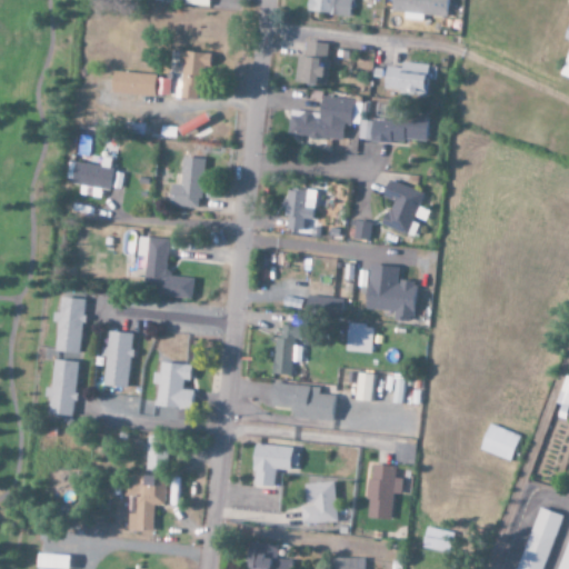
[(307,0),(307,15),(350,16),(350,0),(307,0)]
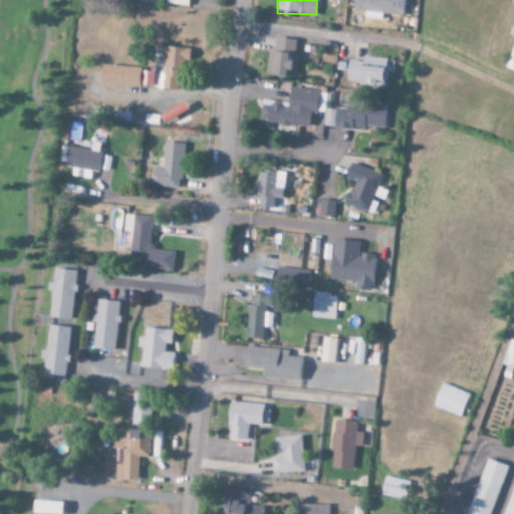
[(403,15),(403,0),(352,0),(352,12),(403,15)]
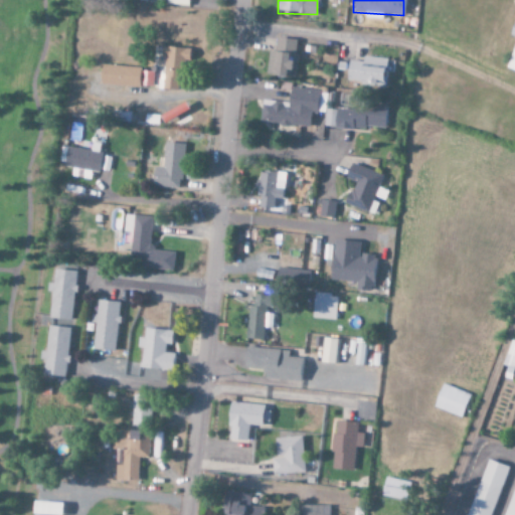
[(514,42),(505,70),(514,73),(514,20),(509,36),(514,38),(514,42)]
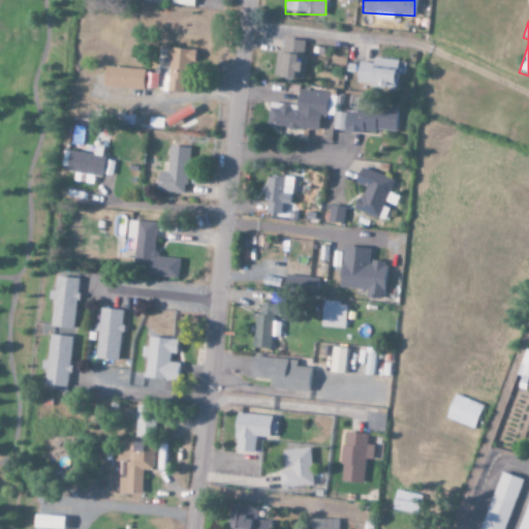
[(273,79),(302,82),(306,41),(283,39),(282,53),(276,52),(273,79)]
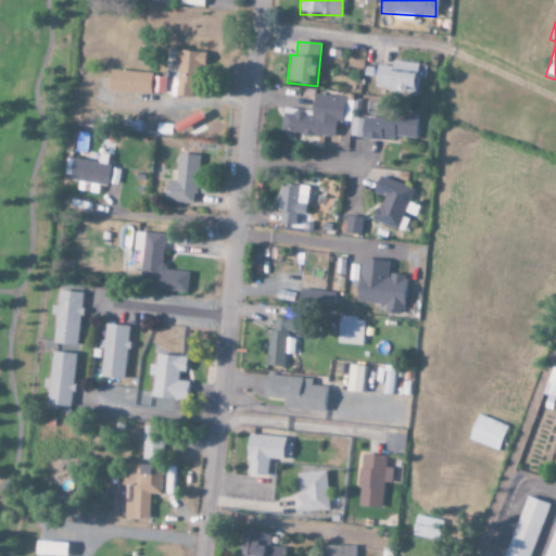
[(176,98),(198,99),(200,52),(174,51),(174,63),(177,63),(176,98)]
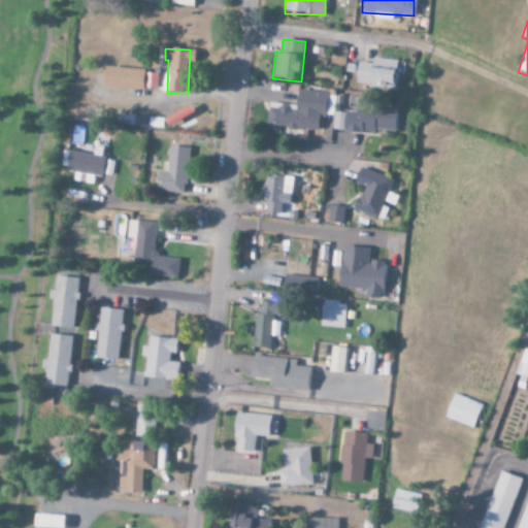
[(355,85),(394,89),(397,61),(372,59),(371,64),(358,63),(355,85)]
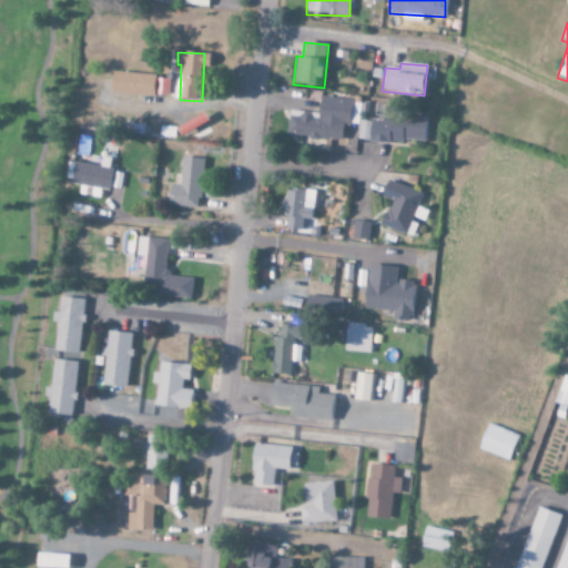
[(110,95),(153,97),(154,74),(110,73),(110,95)]
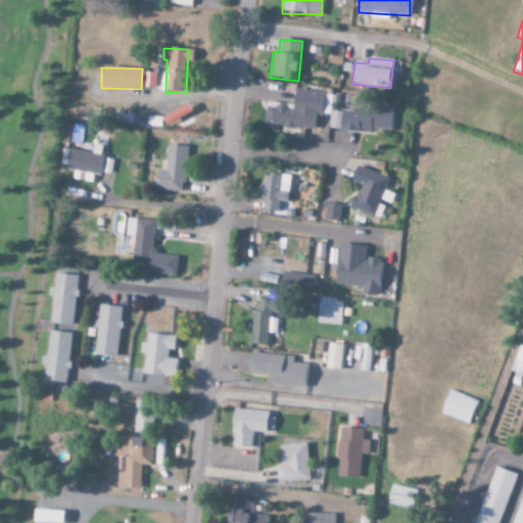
[(155,74),(143,73),(142,88),(154,88),(155,74)]
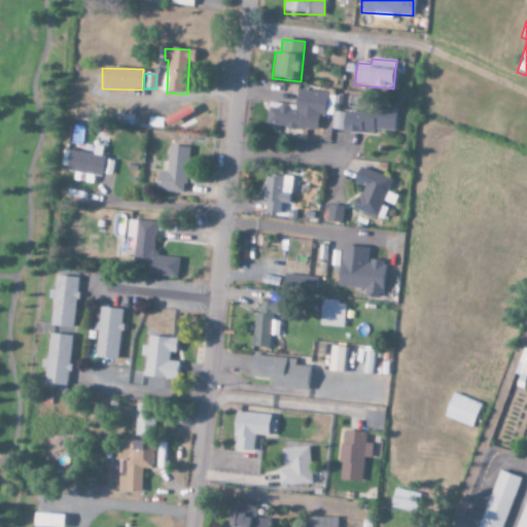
[(268,103),(266,126),(283,128),(282,134),(295,135),(296,129),(316,131),(317,116),(323,117),(326,94),(296,91),(294,105),(268,103)]
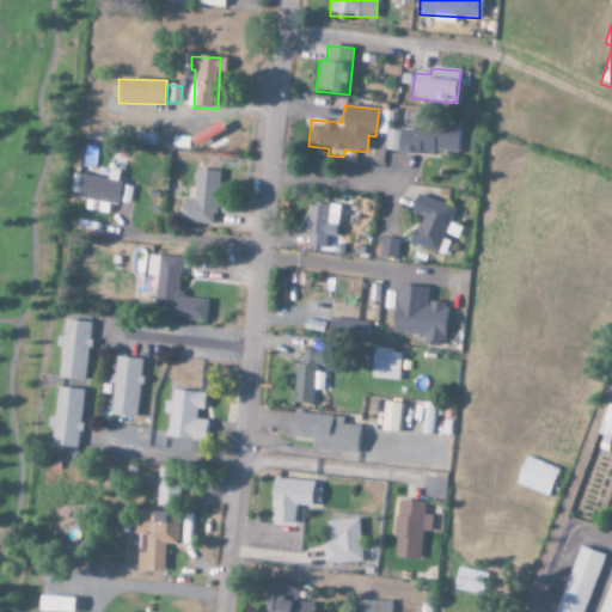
[(194,147),(224,134),(220,124),(189,138),(194,147)]
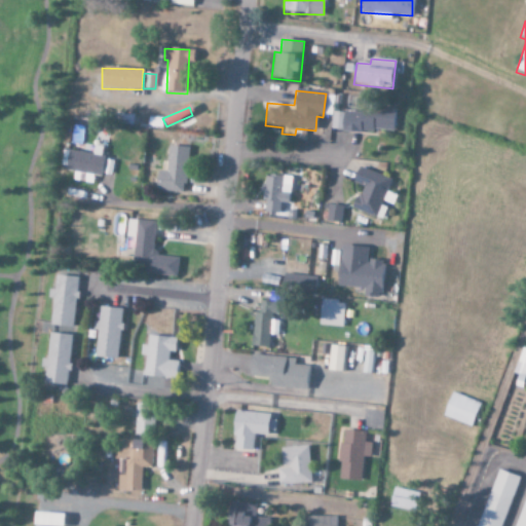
[(395,109),(360,107),(359,113),(332,111),(331,130),(372,133),(372,129),(393,130),(395,109)]
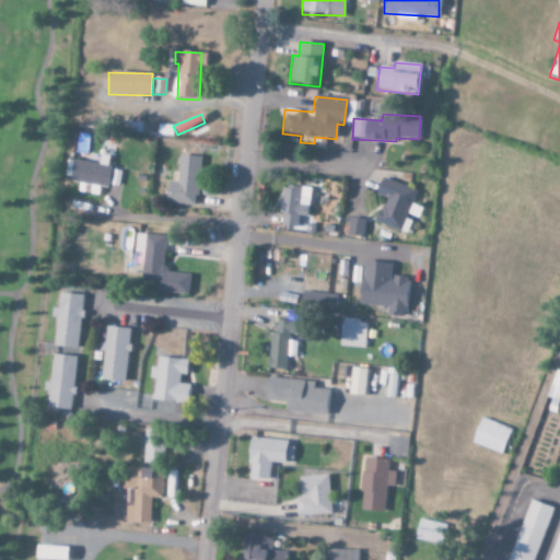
[(199,156),(178,155),(176,182),(167,182),(165,203),(197,206),(199,156)]
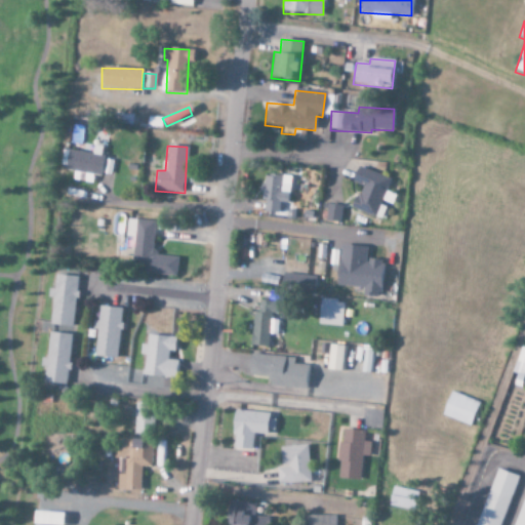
[(67,170),(75,171),(74,180),(93,183),(93,174),(101,175),(103,156),(68,152),(67,170)]
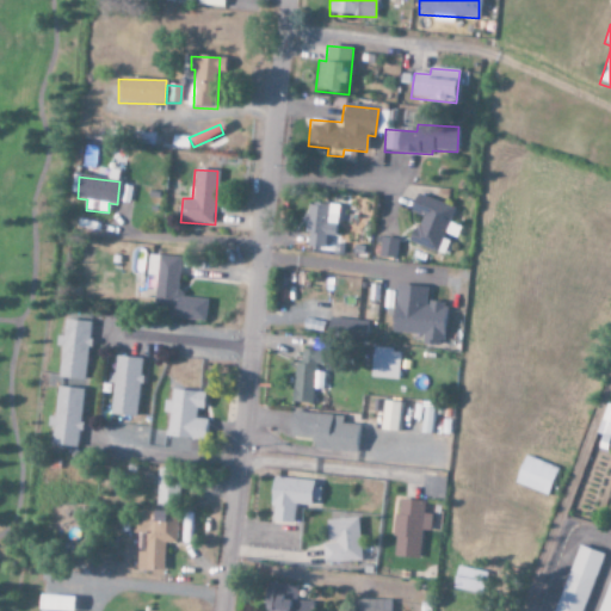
[(454,208),(415,193),(408,213),(419,216),(409,244),(437,253),(440,244),(442,245),(445,235),(456,239),(460,227),(448,223),(454,208)]
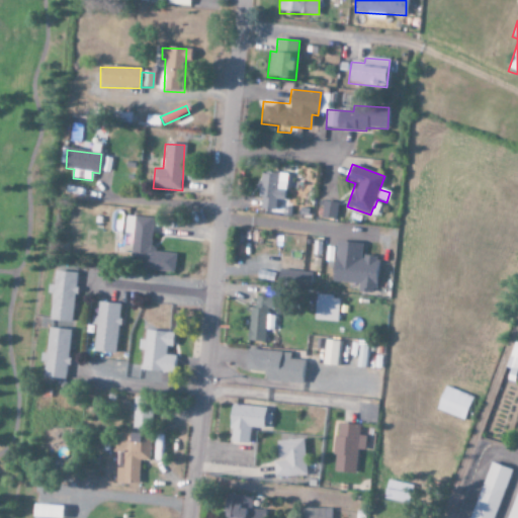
[(285,174),(259,173),(258,198),(261,198),(260,209),(275,210),(275,199),(284,200),(285,174)]
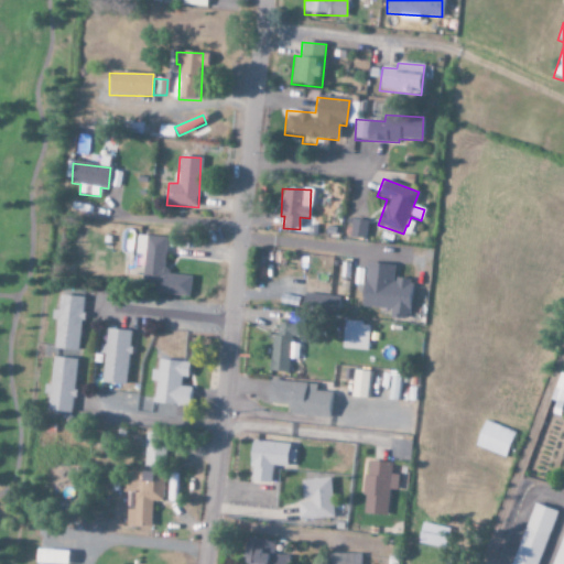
[(365,239),(366,221),(350,219),(349,238),(365,239)]
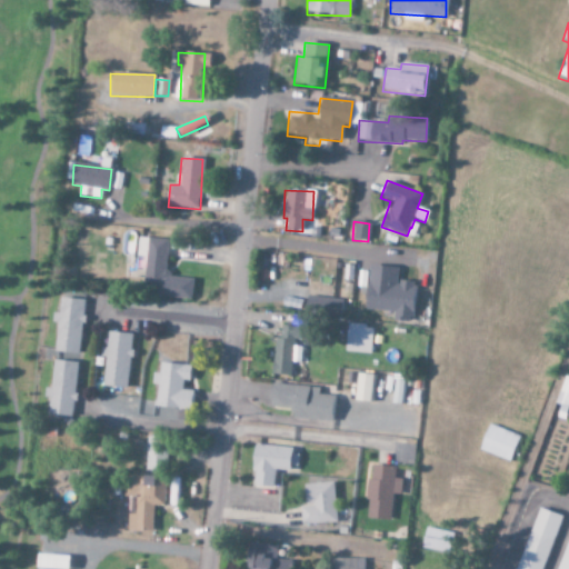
[(190,299),(191,279),(165,277),(167,240),(138,238),(137,257),(145,258),(142,296),(190,299)]
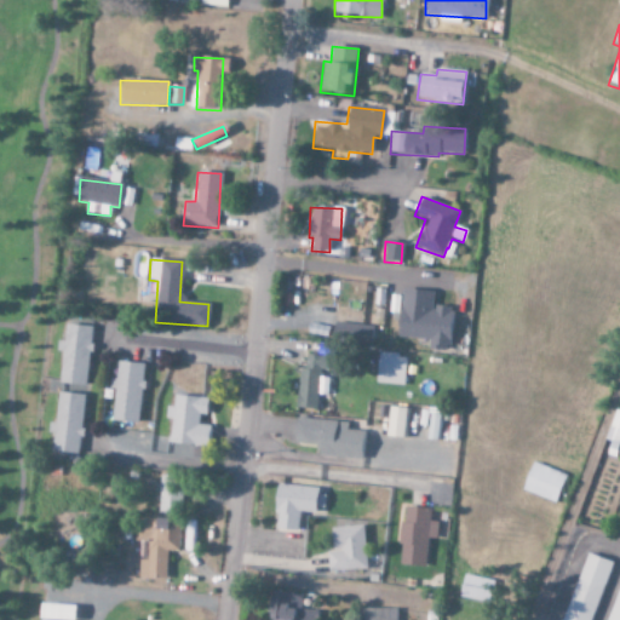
[(396,338),(429,340),(428,350),(447,352),(452,309),(431,306),(432,293),(401,290),(396,338)]
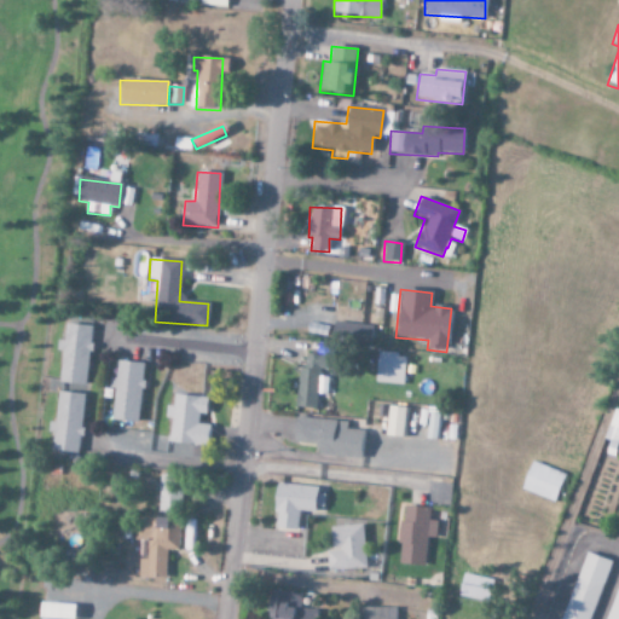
[(62,352),(59,383),(86,386),(93,327),(65,324),(63,342),(57,341),(57,351),(62,352)]
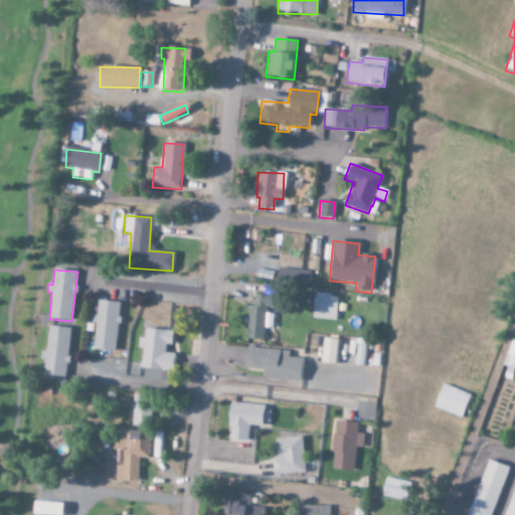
[(308,287),(309,271),(278,270),(278,286),(308,287)]
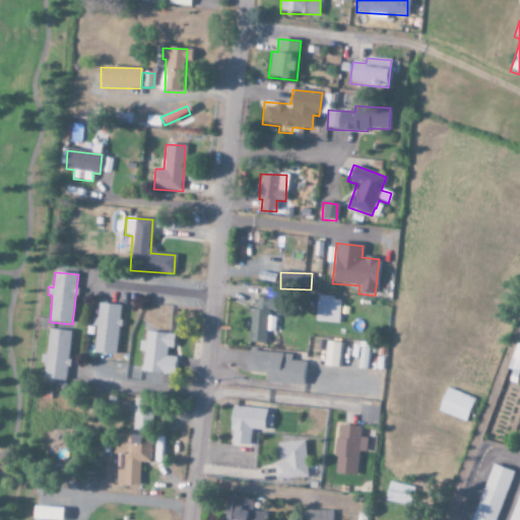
[(248,343),(264,344),(265,331),(274,332),(276,318),(272,317),(274,300),(257,298),(255,310),(251,310),(248,343)]
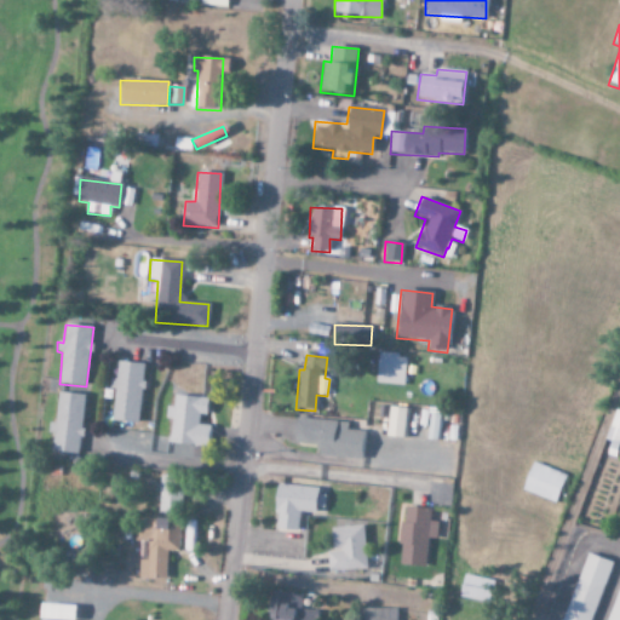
[(406,355),(378,355),(377,384),(406,385),(406,355)]
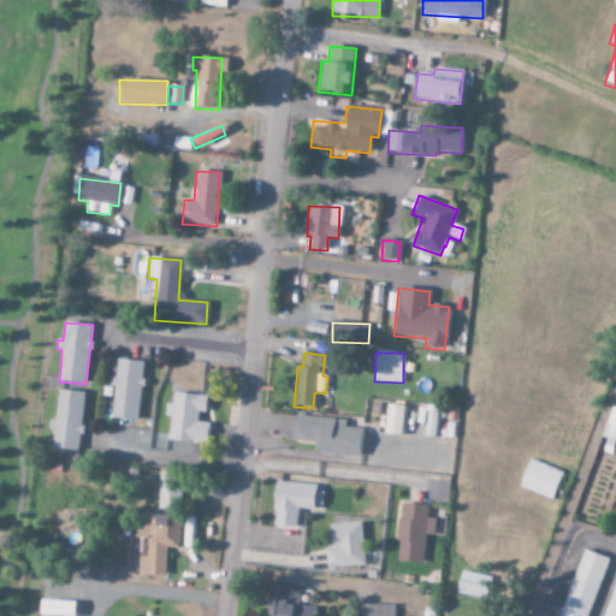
[(143,362),(117,360),(116,377),(113,377),(110,419),(138,422),(143,362)]
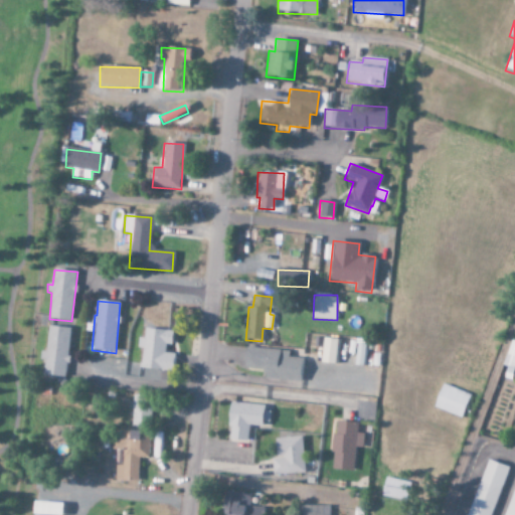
[(71,329),(46,326),(42,360),(43,360),(41,377),(65,379),(71,329)]
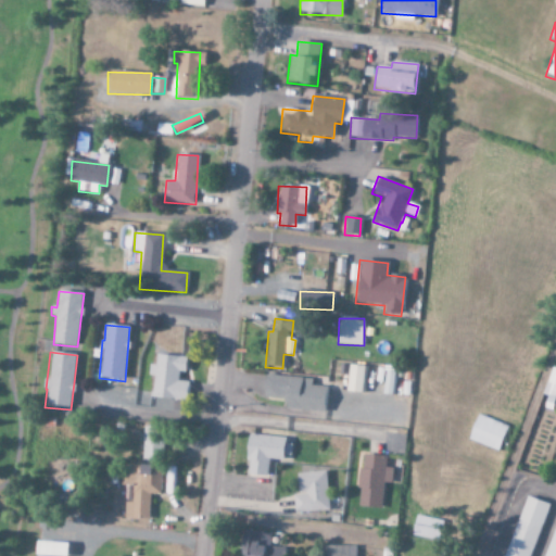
[(189,382),(177,381),(178,373),(186,373),(186,357),(155,356),(155,366),(149,365),(148,376),(153,376),(152,399),(188,401),(189,382)]
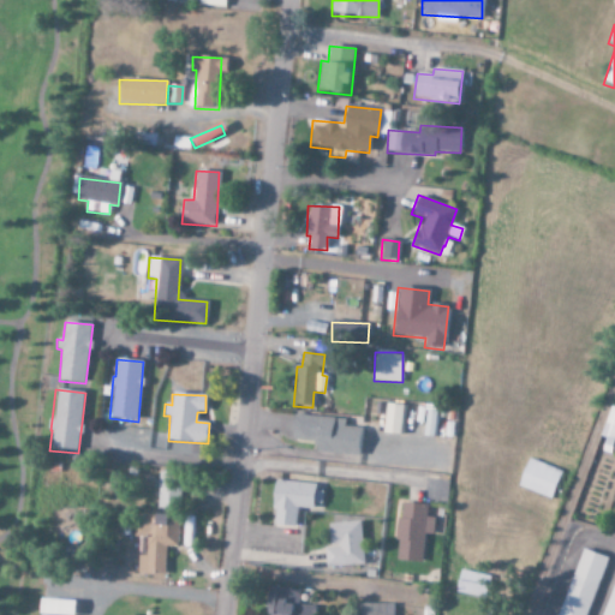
[(383,434),(404,435),(405,405),(384,405),(383,434)]
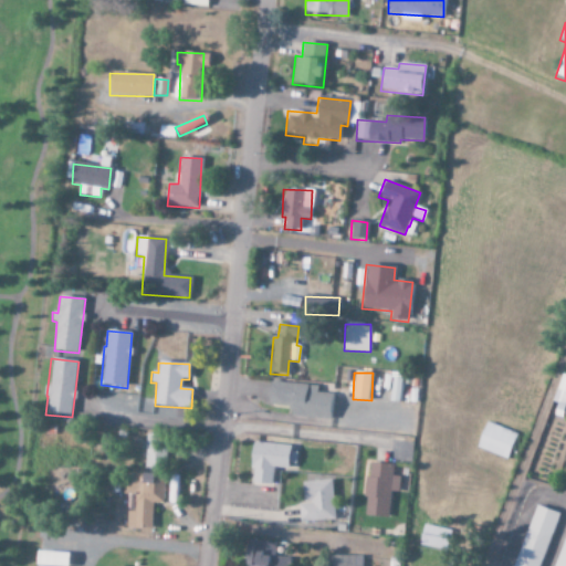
[(402,379),(391,378),(390,402),(401,402),(402,379)]
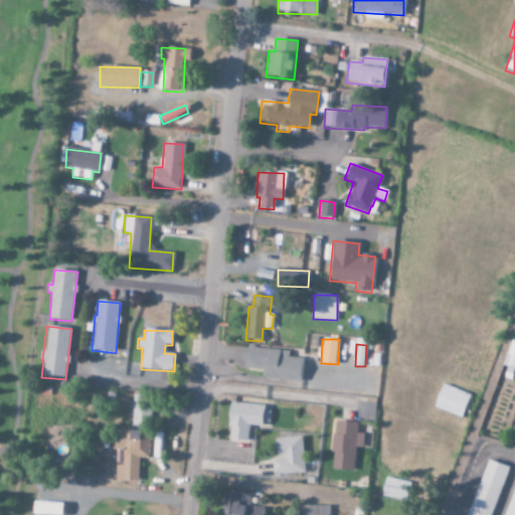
[(289,351),(244,348),(243,369),(265,371),(264,379),(299,382),(301,359),(288,358),(289,351)]
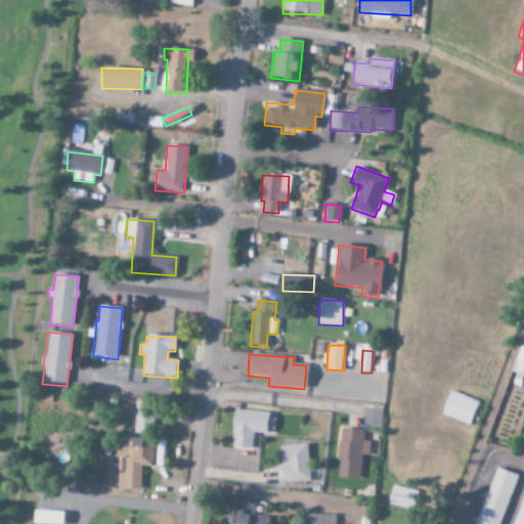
[(440,416),(470,425),(477,400),(448,392),(440,416)]
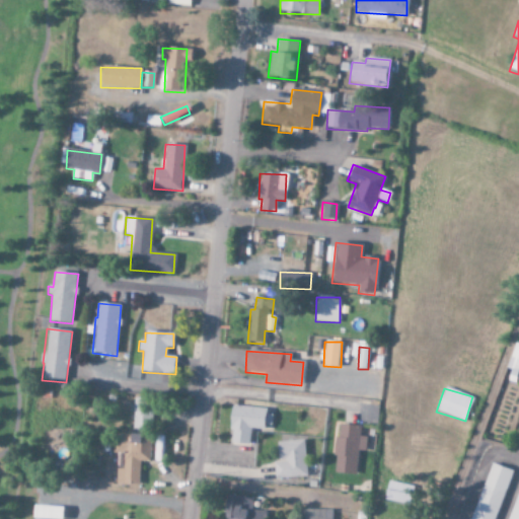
[(153,410),(153,399),(133,398),(132,429),(149,430),(150,410),(153,410)]
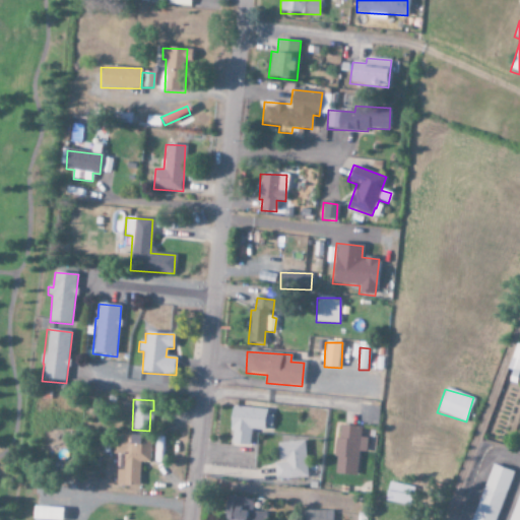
[(266,409),(232,407),(229,446),(249,447),(250,430),(265,432),(265,426),(272,427),(272,415),(266,415),(266,409)]
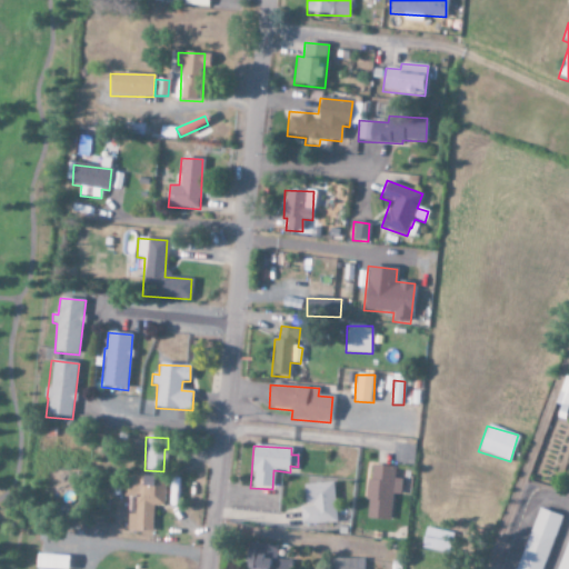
[(392,495),(400,496),(401,480),(393,479),(395,468),(370,466),(365,519),(390,521),(392,495)]
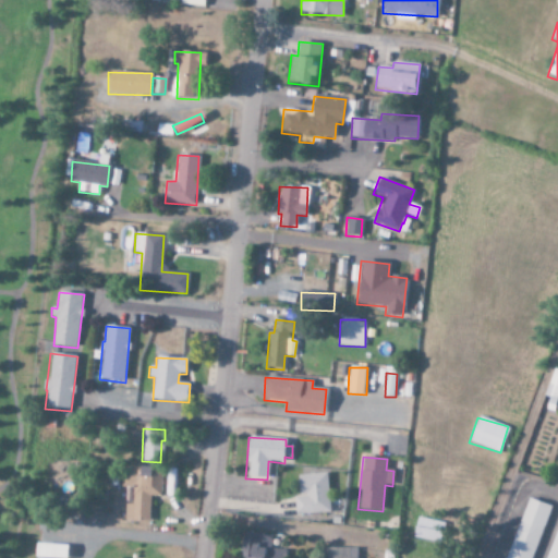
[(160,497),(161,469),(124,466),(122,522),(148,523),(149,497),(160,497)]
